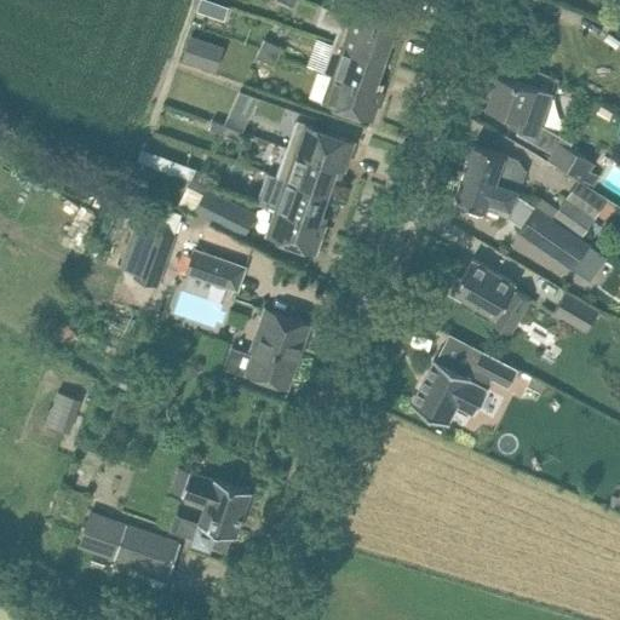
[(213,0),(200,0),(196,10),(224,19),(229,6),(213,0)]
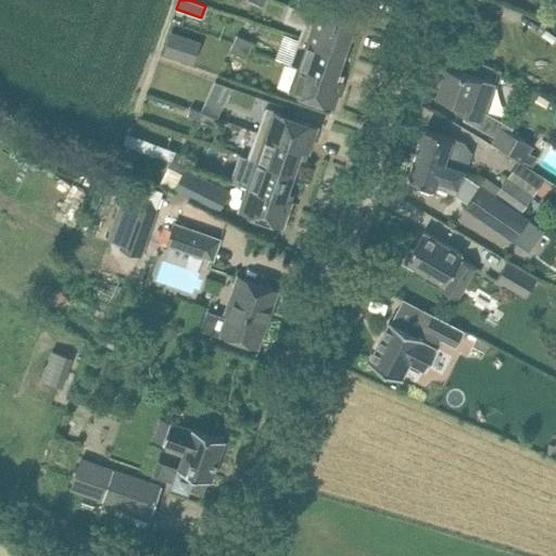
[(367,5),(350,0),(320,0),(316,13),(316,15),(354,28),(358,29),(367,5)]
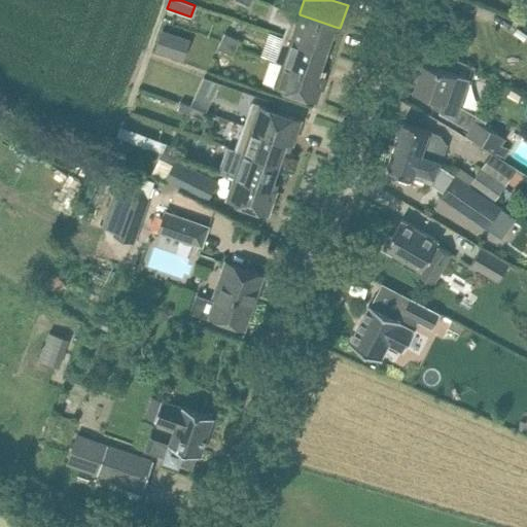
[(326,50),(336,27),(300,14),(300,12),(275,4),(270,19),(287,25),(283,35),(326,50)]
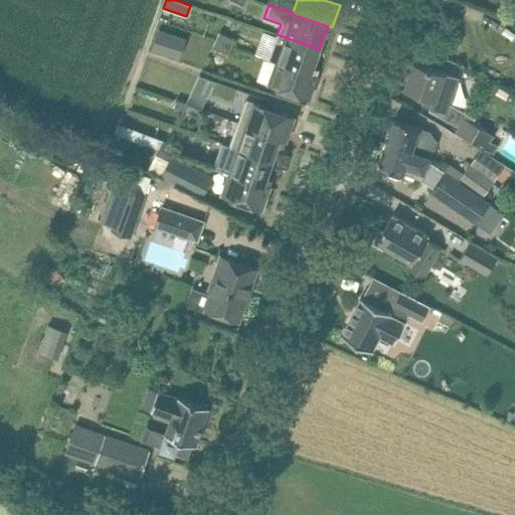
[(160,28),(153,49),(179,57),(186,36),(160,28)]
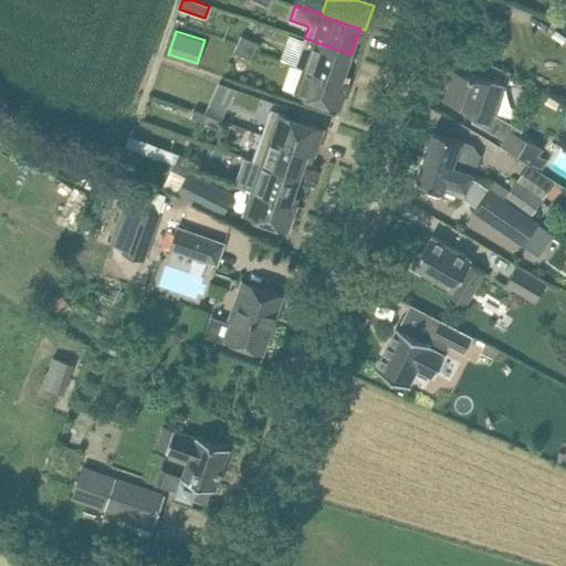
[(241,34),(238,42),(253,50),(258,42),(241,34)]
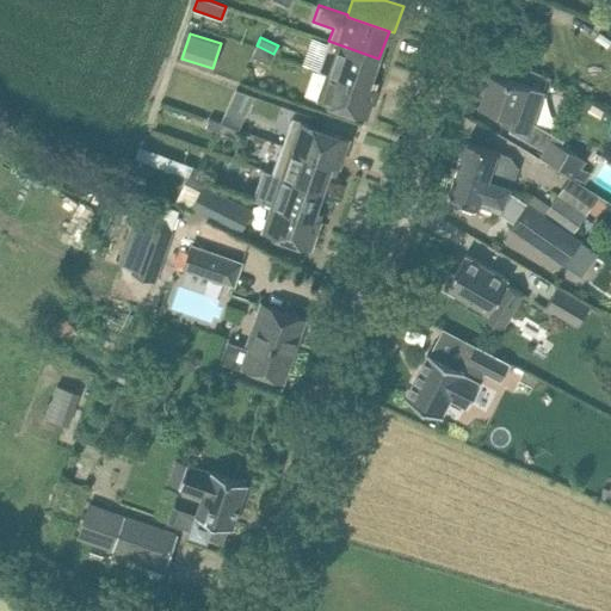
[(369,86),(378,59),(328,41),(319,71),(327,74),(327,72),(369,86)]
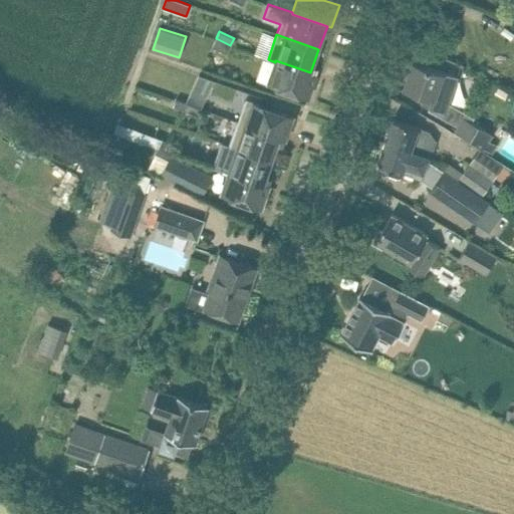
[(230,45),(216,38),(212,45),(227,52),(230,45)]
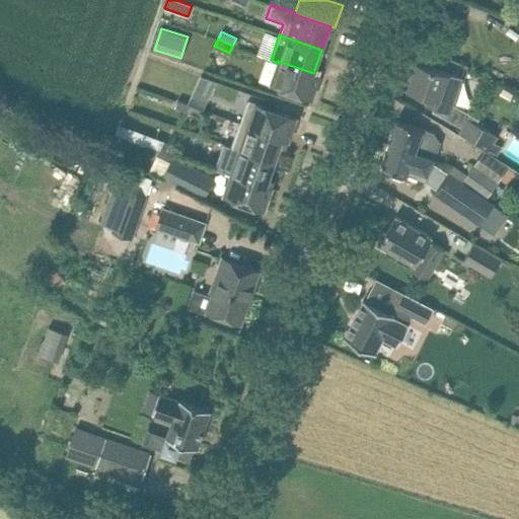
[(318,75),(313,73),(278,61),(278,63),(271,83),(310,97),(318,75)]
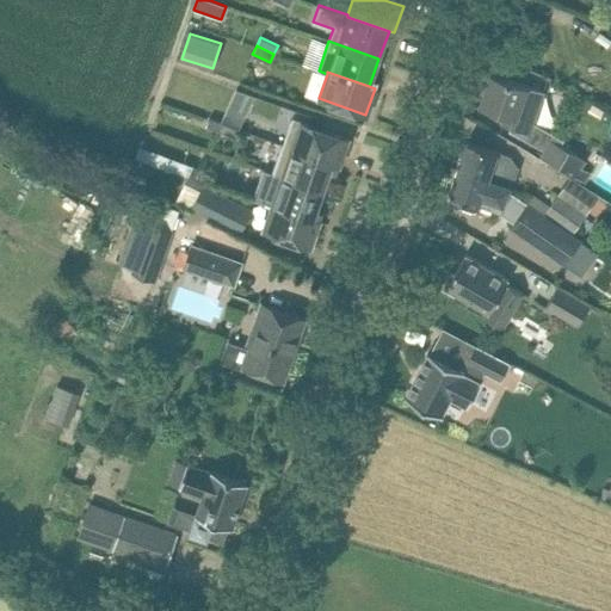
[(526,141),(544,150),(542,155),(587,181),(593,173),(584,167),(587,160),(562,146),(566,140),(534,122),(544,91),(491,72),(483,93),(487,94),(482,105),(506,113),(503,123),(529,133),(526,141)]
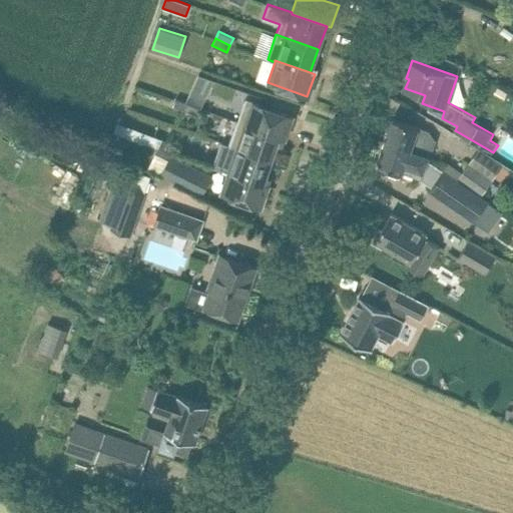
[(189,93),(185,101),(200,107),(203,100),(189,93)]
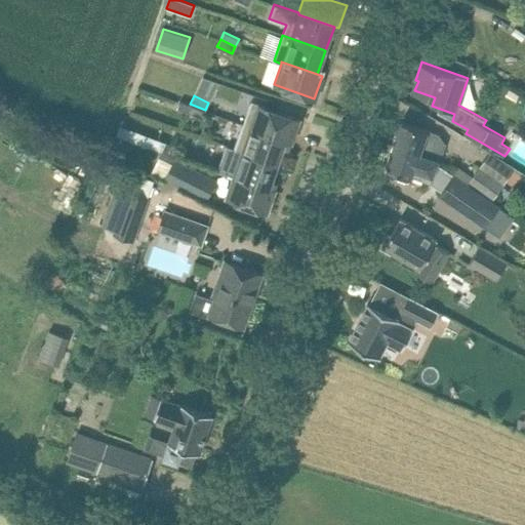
[(251,102),(243,124),(286,139),(291,140),(298,118),(251,102)]
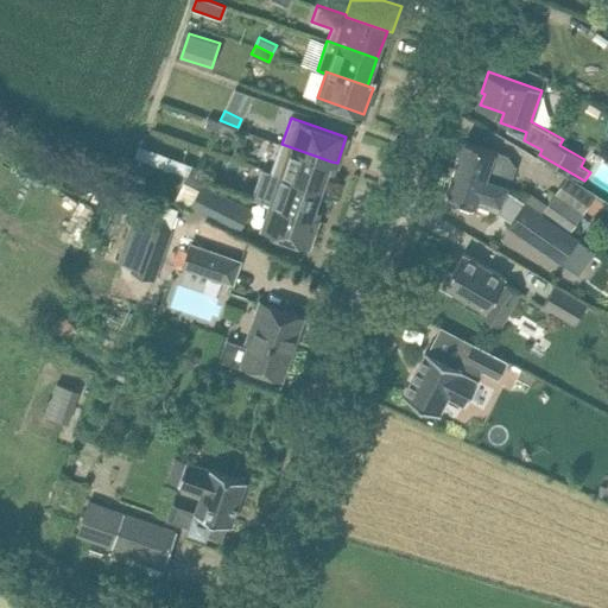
[(234,135),(238,127),(220,120),(216,128),(234,135)]
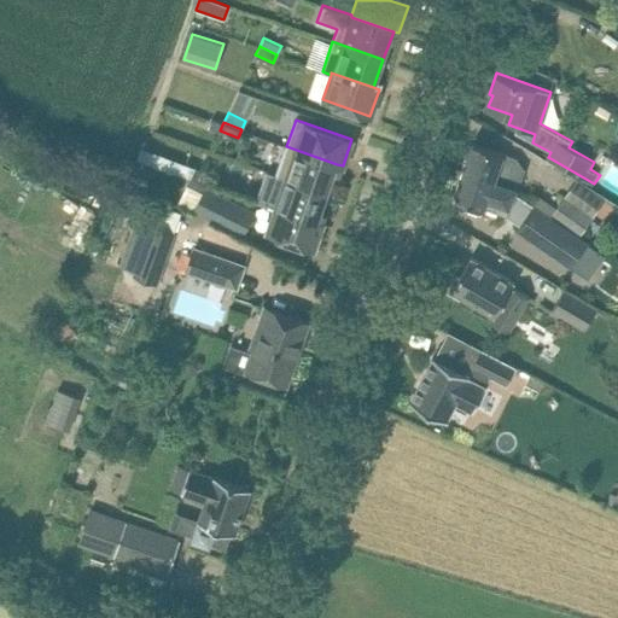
[(516,191),(516,187),(519,190),(526,169),(518,157),(503,152),(472,141),(462,169),(507,185),(516,191)]
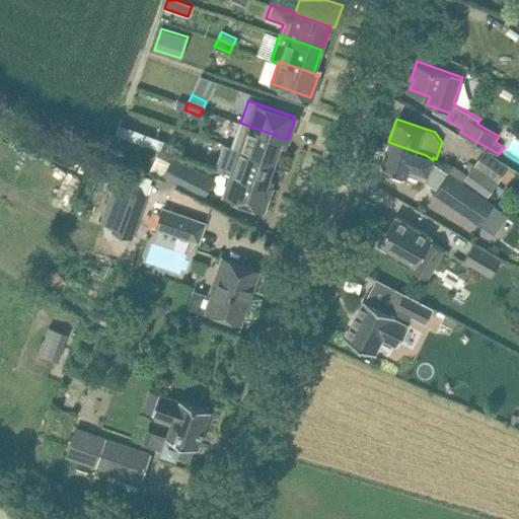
[(119,123),(115,133),(159,149),(160,147),(163,140),(119,123)]
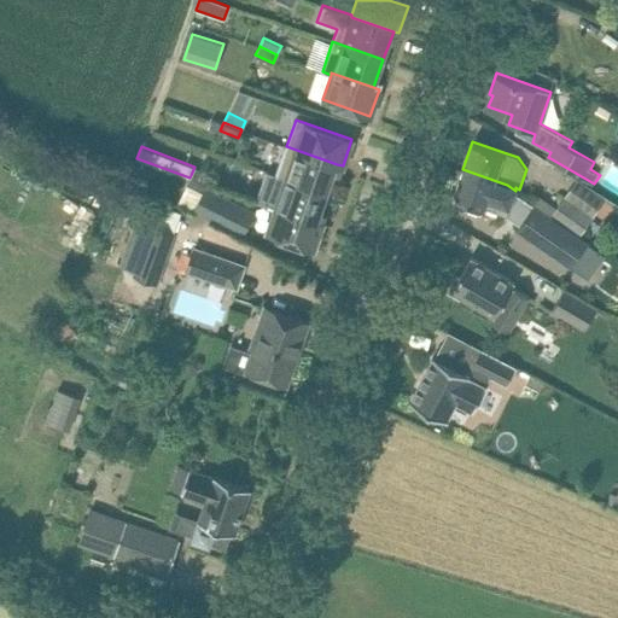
[(327,192),(337,164),(286,146),(277,174),(327,192)]
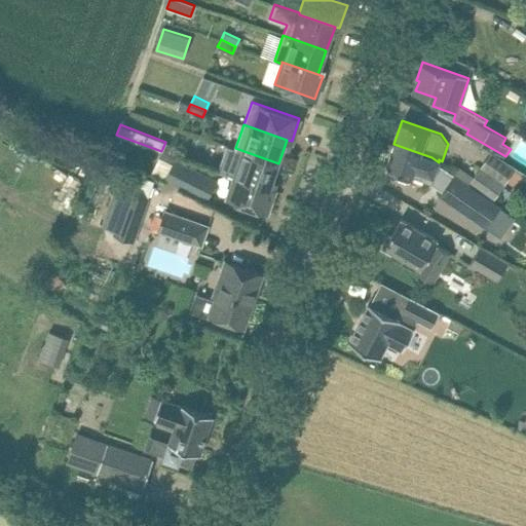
[(165,142),(162,149),(177,156),(181,148),(165,142)]
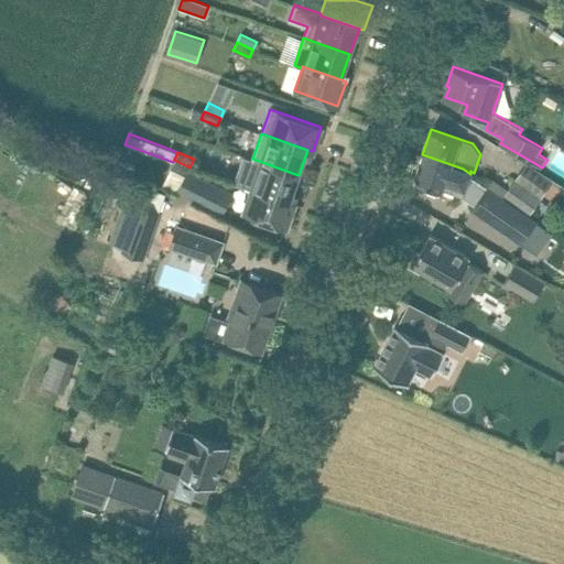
[(422,154),(413,181),(425,184),(426,185),(426,192),(437,196),(442,191),(462,197),(474,207),(480,199),(489,186),(470,174),(463,169),(422,154)]
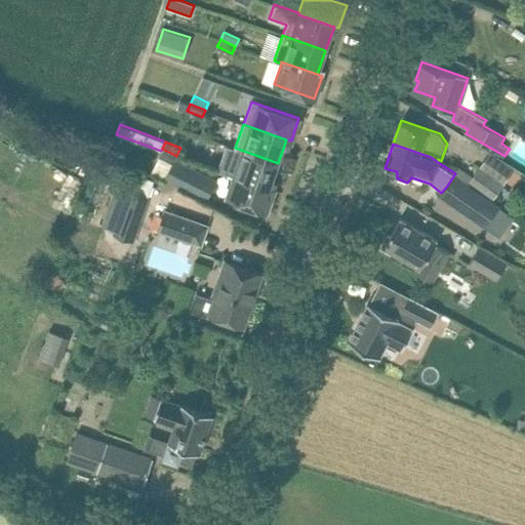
[(270,187),(278,163),(235,148),(228,146),(218,169),(234,174),(270,187)]
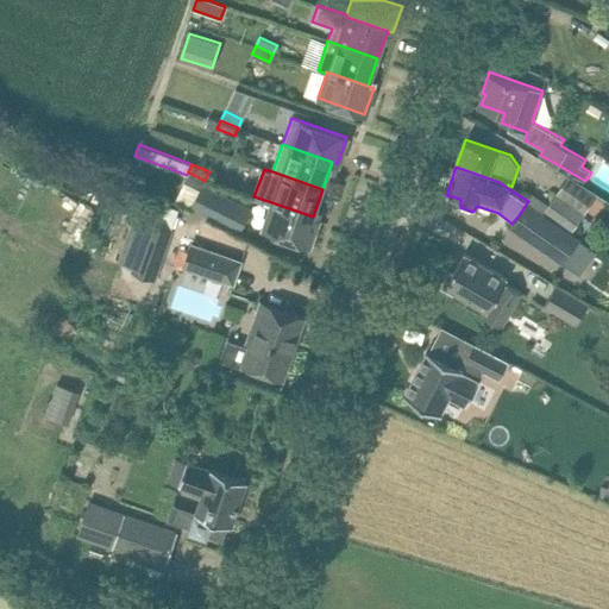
[(201,189),(205,181),(188,173),(187,175),(183,181),(199,188),(201,189)]
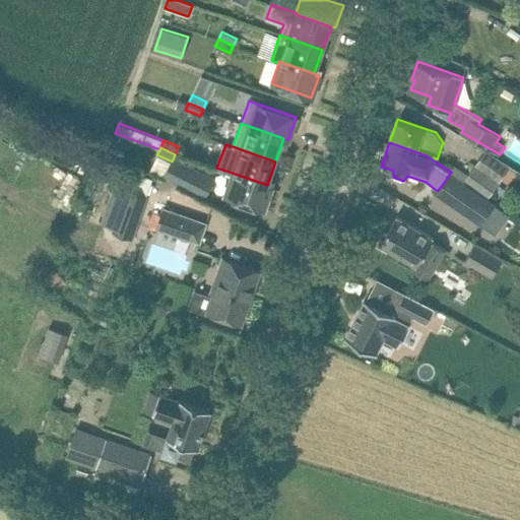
[(212,181),(172,161),(170,160),(161,178),(204,198),(212,181)]
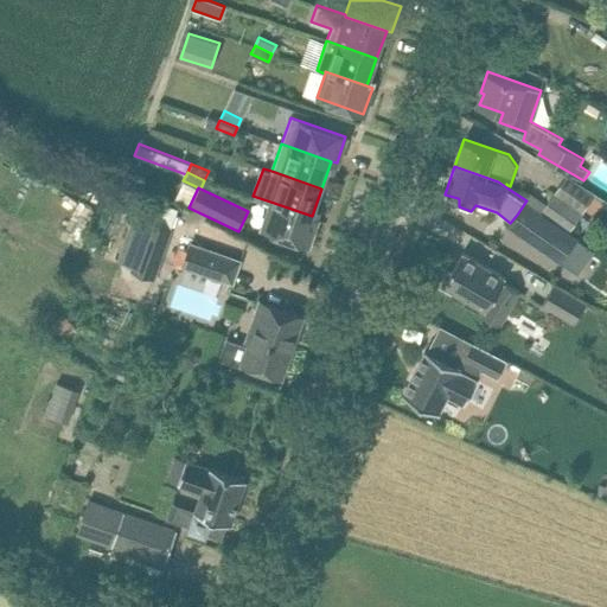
[(510,223),(509,227),(543,250),(560,227),(561,224),(541,211),(526,200),(517,215),(510,223)]
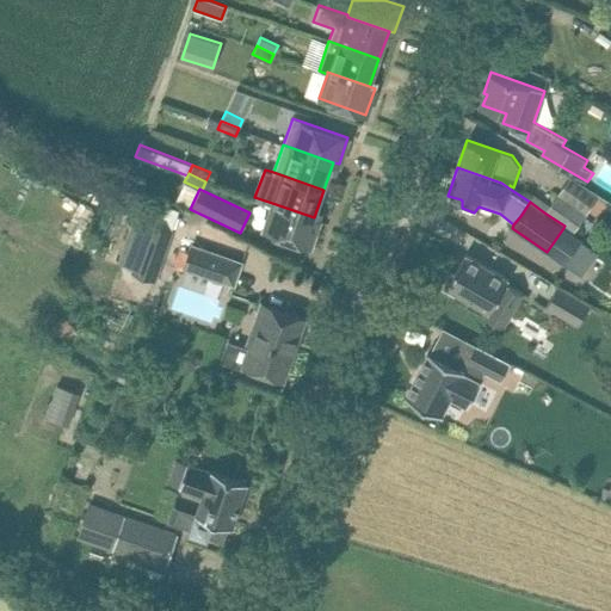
[(319,220),(314,217),(272,203),(263,229),(310,246),(319,220)]
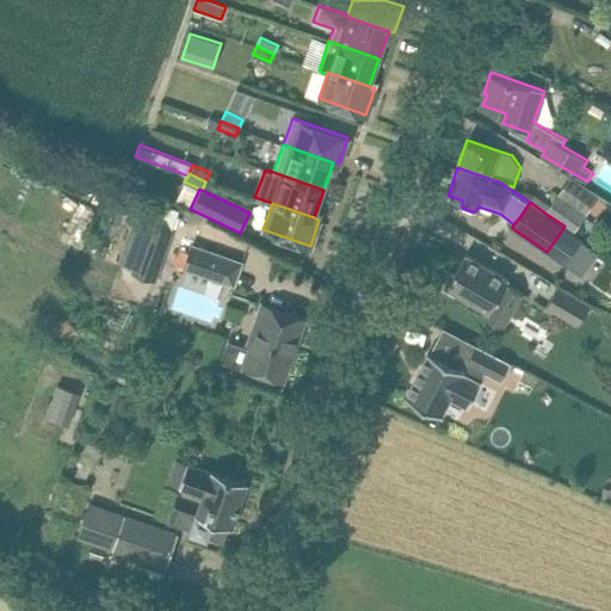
[(134,216),(118,263),(134,269),(133,272),(158,281),(174,230),(149,222),(134,216)]
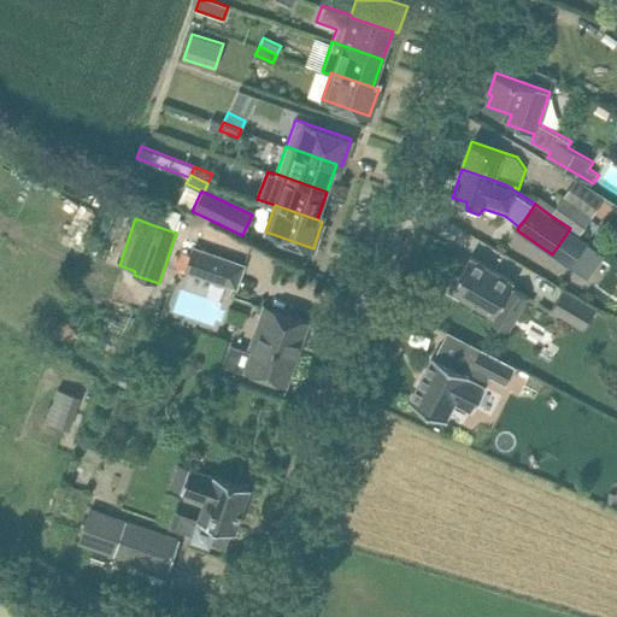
[(245,265),(193,247),(184,270),(238,288),(245,265)]
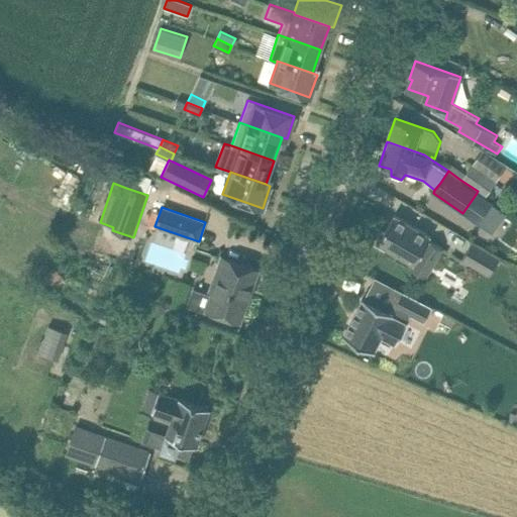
[(382,229),(374,243),(384,249),(386,247),(400,255),(413,263),(410,269),(425,278),(442,247),(428,239),(430,236),(394,214),(384,230),(382,229)]
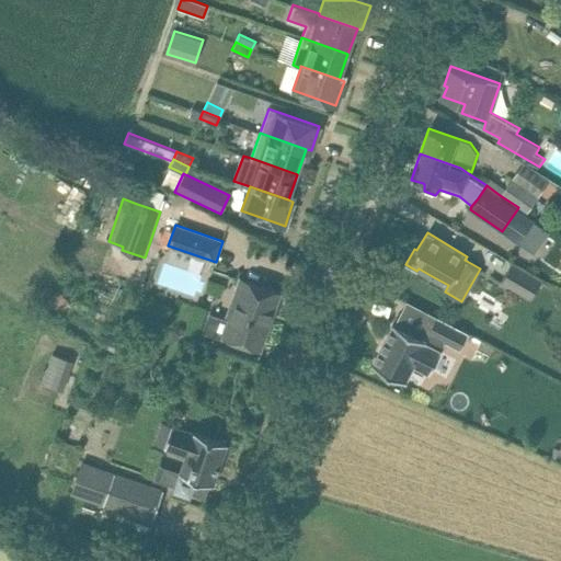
[(512,262),(501,281),(531,298),(541,281),(512,262)]
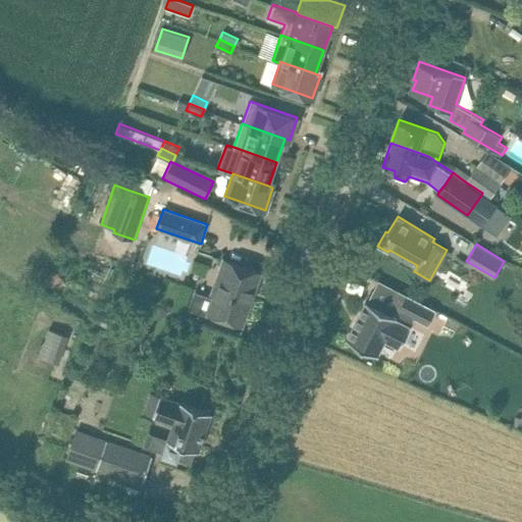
[(210,295),(194,290),(186,312),(206,318),(207,313),(242,324),(261,271),(223,258),(210,295)]
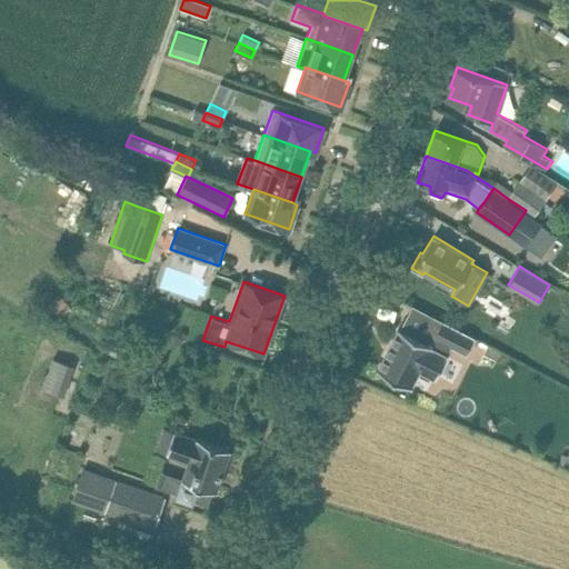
[(399,328),(378,369),(411,387),(420,369),(436,378),(448,355),(447,353),(451,345),(467,352),(475,337),(442,321),(435,337),(436,337),(431,345),(401,329),(399,328)]
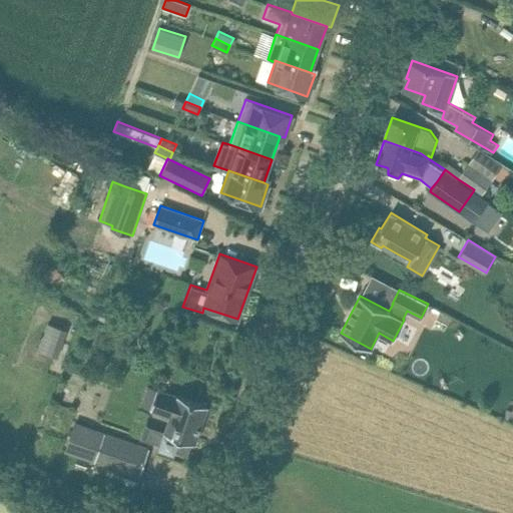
[(47,323),(38,351),(45,353),(52,356),(61,327),(58,326),(47,323)]
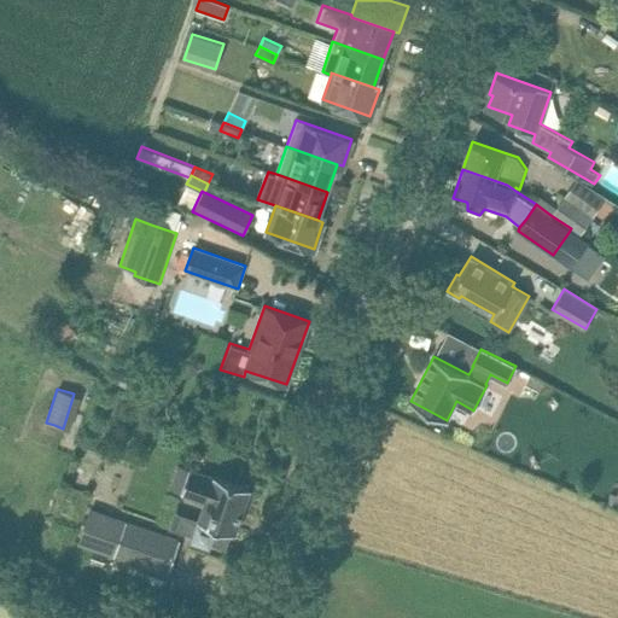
[(179,464),(173,479),(185,483),(181,491),(205,500),(198,520),(186,517),(181,531),(192,536),(191,541),(209,547),(210,542),(225,547),(231,531),(234,532),(250,488),(214,474),(214,476),(179,464)]
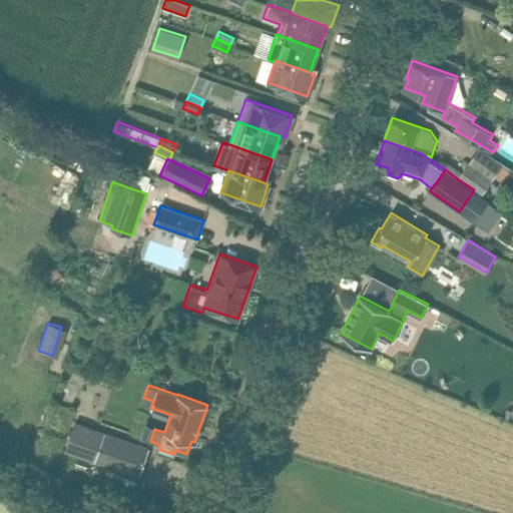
[(96,462),(140,477),(150,447),(106,432),(96,462)]
